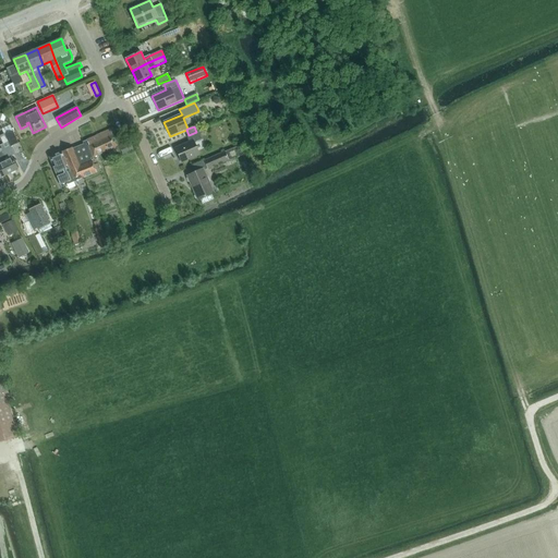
[(10,147),(19,143),(11,128),(2,132),(10,147)]
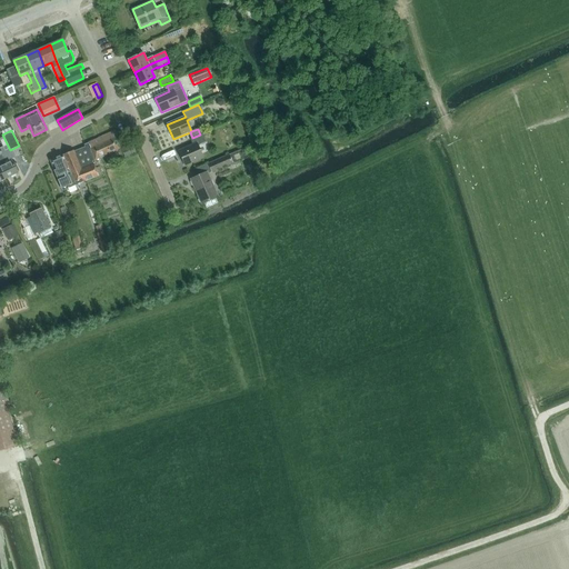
[(105,142),(110,153),(120,149),(115,138),(117,137),(115,131),(112,132),(102,137),(103,139),(106,138),(107,140),(105,142)]
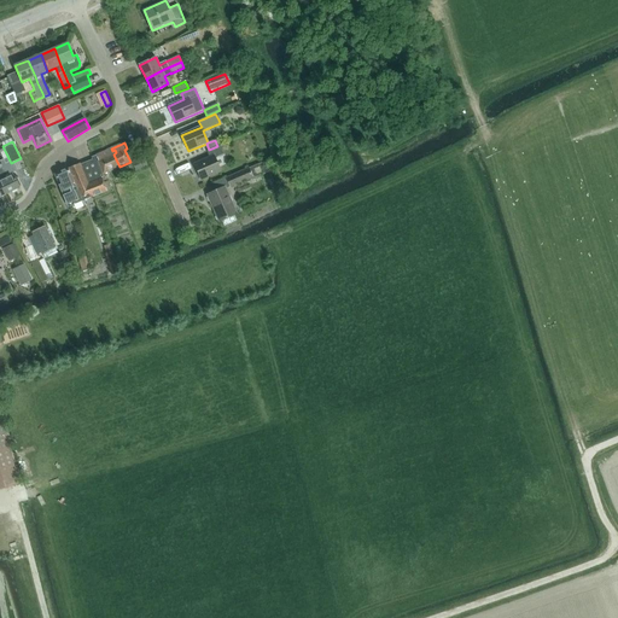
[(209,157),(194,164),(202,180),(221,172),(215,158),(223,155),(220,146),(207,151),(209,155),(209,157)]
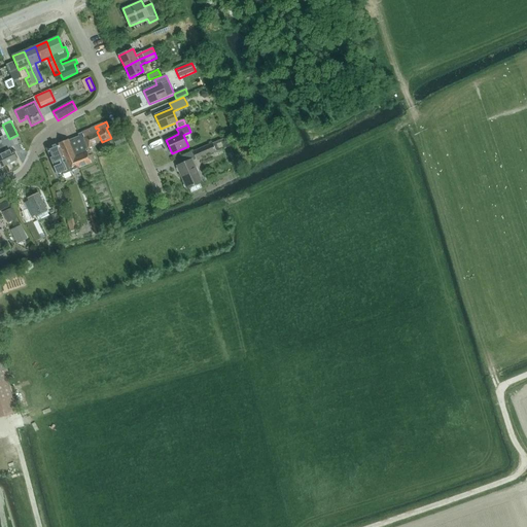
[(83,137),(89,148),(102,142),(97,132),(99,130),(98,128),(96,129),(95,127),(83,132),(82,133),(84,137),(83,137)]
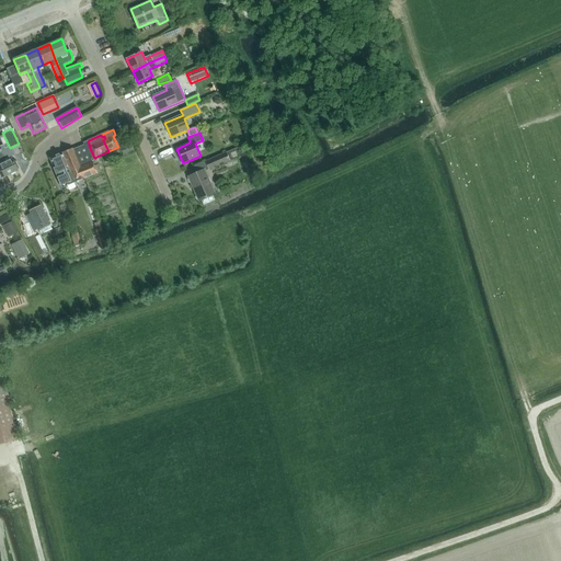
[(90,146),(88,141),(83,144),(83,145),(72,150),(72,149),(49,159),(61,189),(98,173),(92,160),(91,159),(94,158),(89,146),(90,146)]
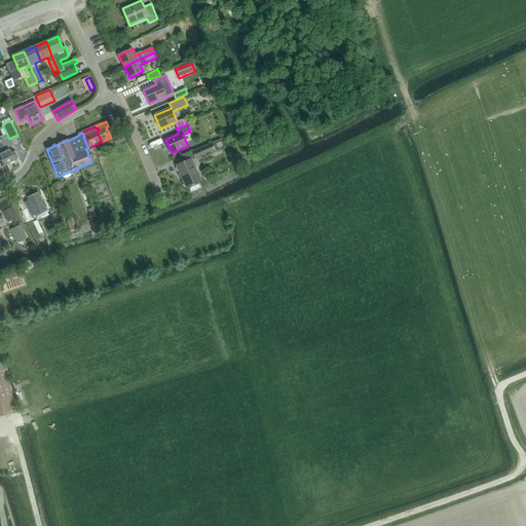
[(122,134),(113,138),(116,146),(125,142),(122,134)]
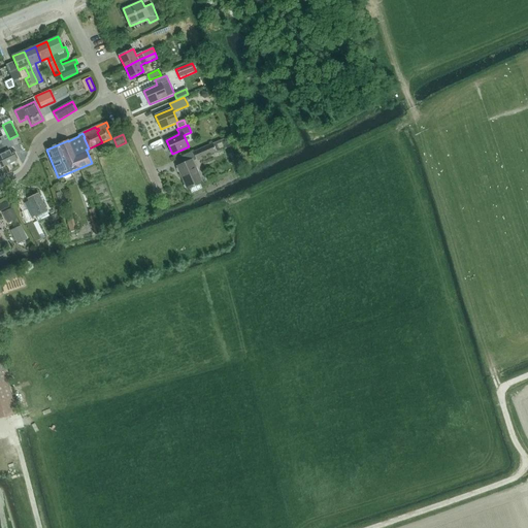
[(0,137),(0,157),(4,166),(17,161),(11,150),(10,147),(5,150),(0,137)]
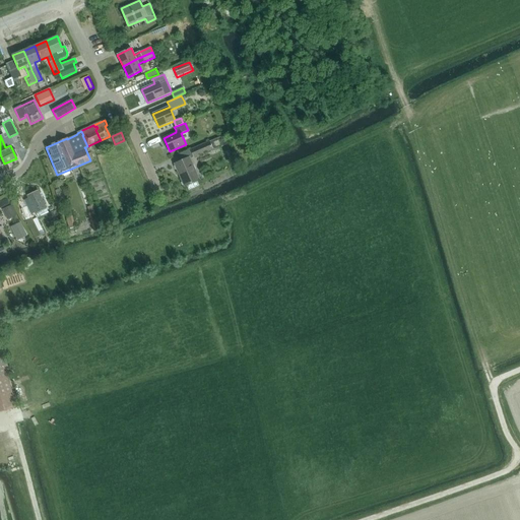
[(221,136),(209,141),(191,150),(194,157),(212,149),(224,143),(221,136)]
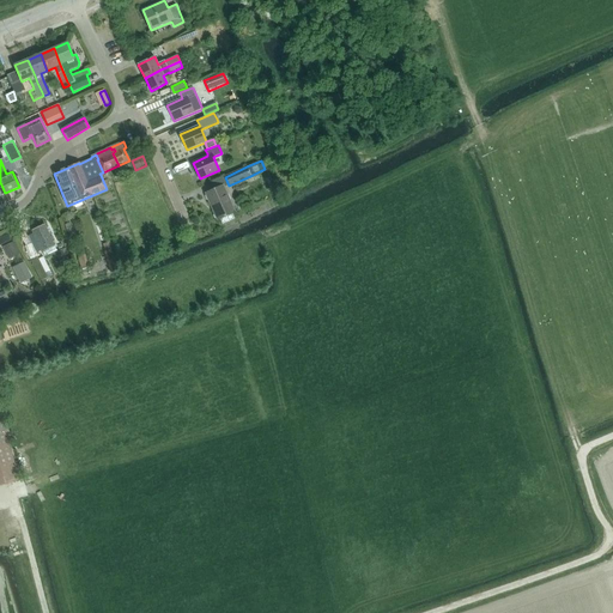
[(206,194),(217,220),(220,219),(223,224),(235,219),(232,213),(235,212),(223,186),(206,194)]
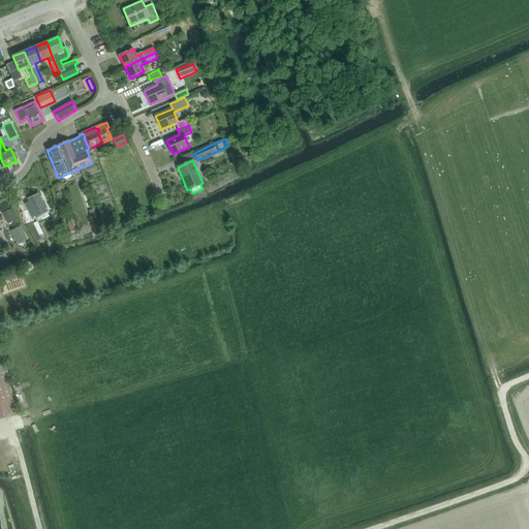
[(56,194),(59,205),(64,204),(60,192),(56,194)]
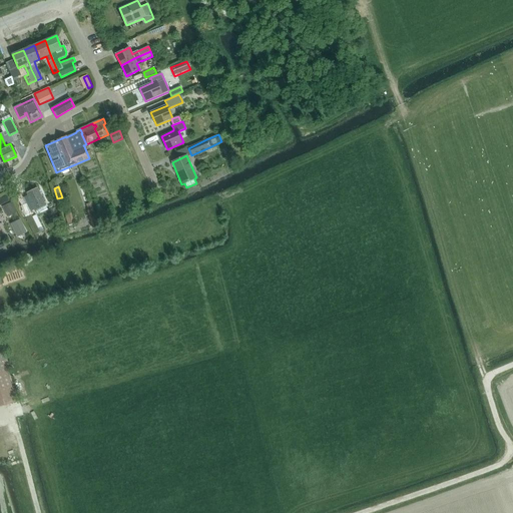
[(37,187),(27,192),(36,211),(46,206),(37,187)]
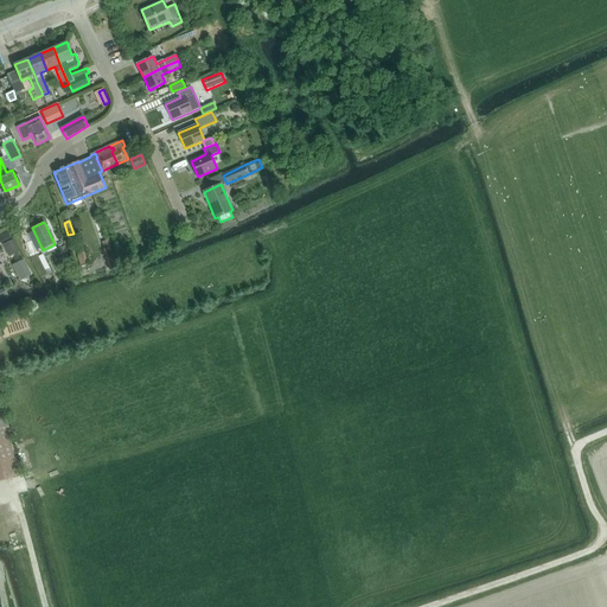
[(0,243),(11,238),(8,231),(0,235),(0,243)]
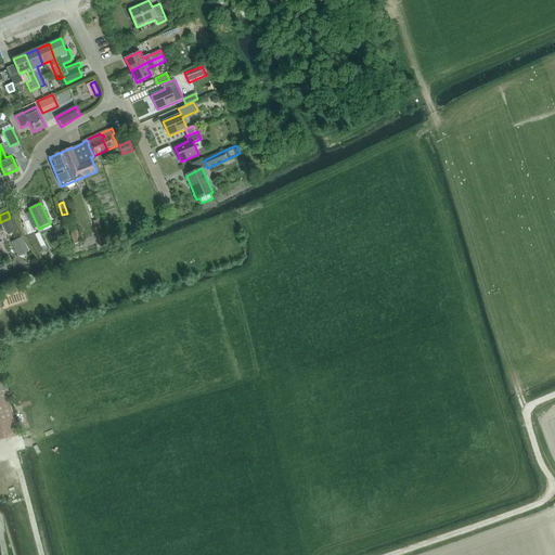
[(93,221),(101,245),(106,244),(98,219),(93,221)]
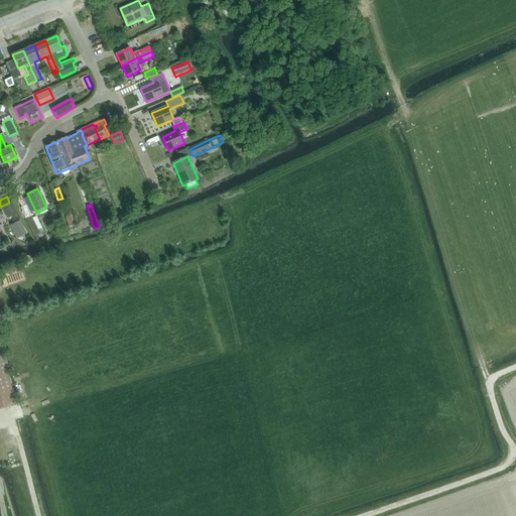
[(7,217),(17,216),(16,205),(5,207),(7,217)]
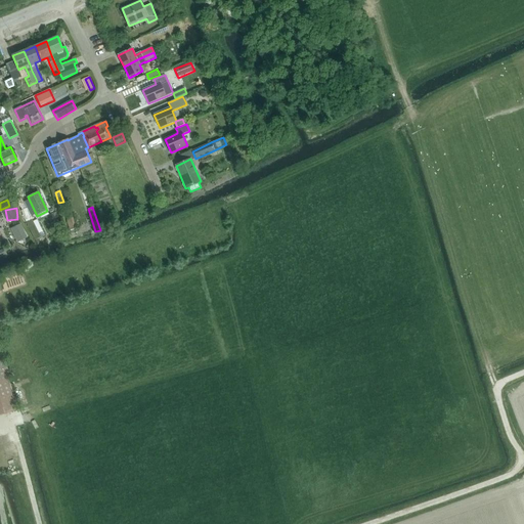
[(75,224),(73,218),(67,220),(70,230),(74,229),(73,225),(75,224)]
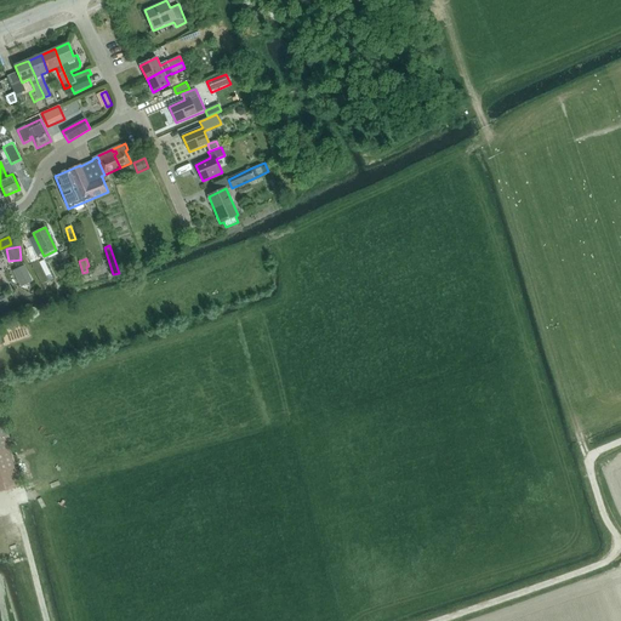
[(47,280),(47,279),(39,263),(39,262),(32,266),(41,284),(47,280)]
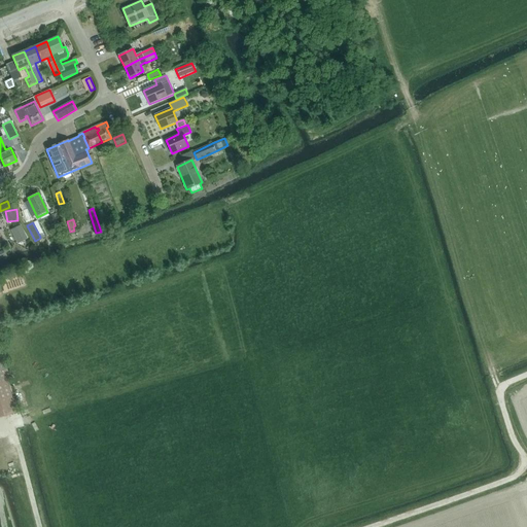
[(21,225),(10,230),(18,244),(28,240),(21,225)]
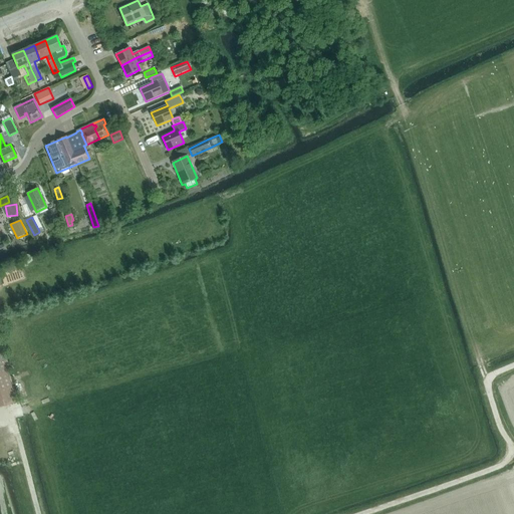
[(0,408),(16,402),(4,363),(0,350),(0,408)]
